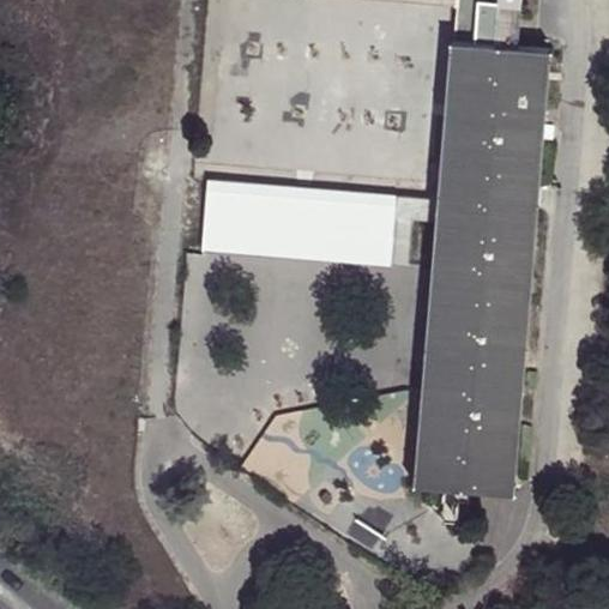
[(447,38),(510,43),(513,5),(513,0),(448,0),(448,7),(447,38)]
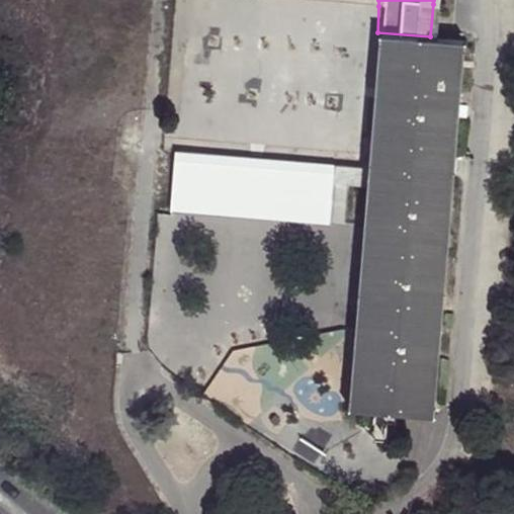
[(367,168),(366,186),(348,407),(346,406),(345,410),(433,417),(433,413),(430,413),(458,43),(460,44),(461,39),(430,36),(377,32),(374,32),(374,36),(377,36),(367,168)]
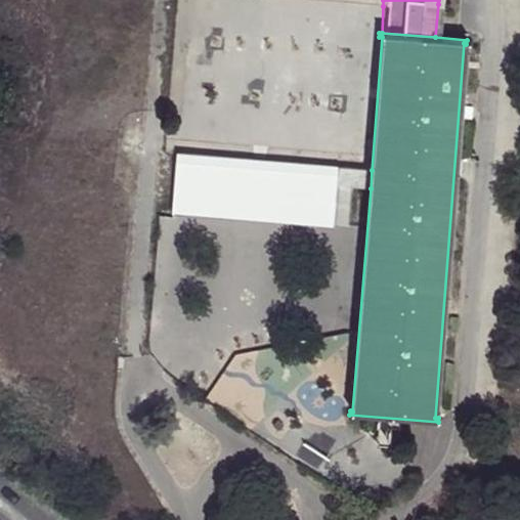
[(171,214),(258,221),(260,197),(263,161),(175,155),(171,214)]
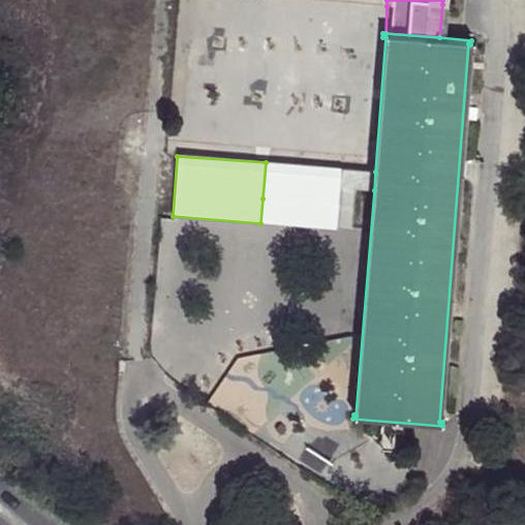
[(316,203),(320,166),(266,162),(263,198),(316,203)]
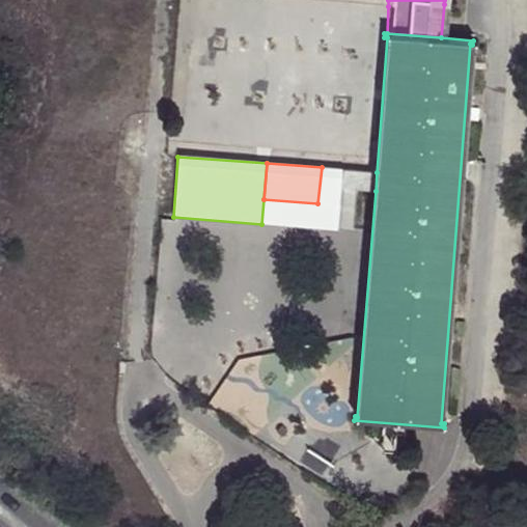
[(334,229),(337,189),(338,168),(322,167),(317,203),(315,228),(334,229)]
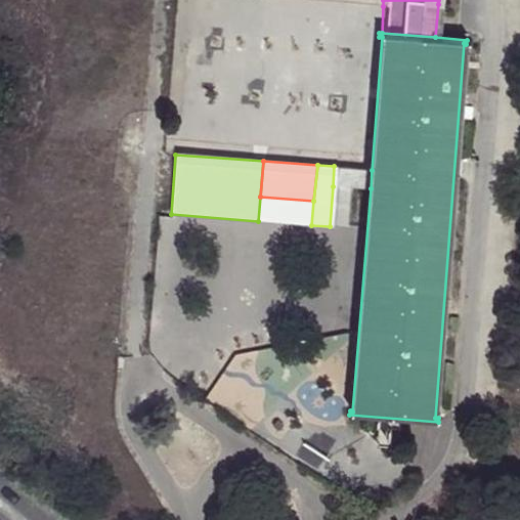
[(348,187),(371,188),(372,170),(334,166),(333,186),(348,187)]
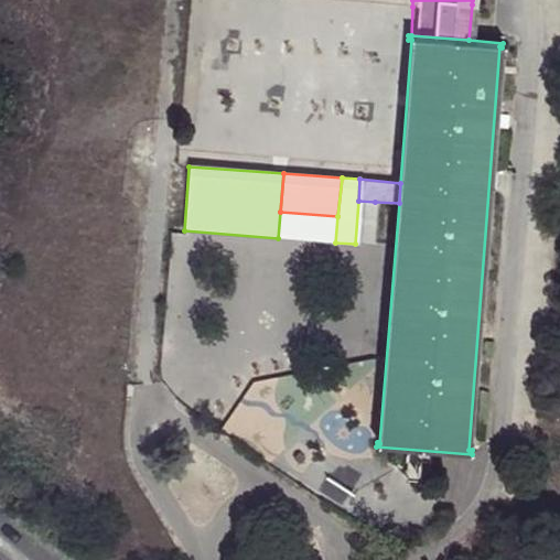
[(303,240),(335,243),(337,216),(280,212),(278,238),(303,240)]
